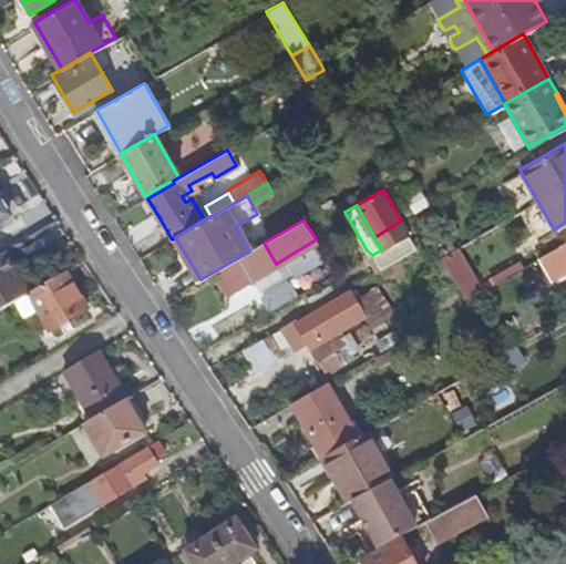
[(372,255),(381,268),(417,247),(401,221),(374,237),(382,249),(372,255)]
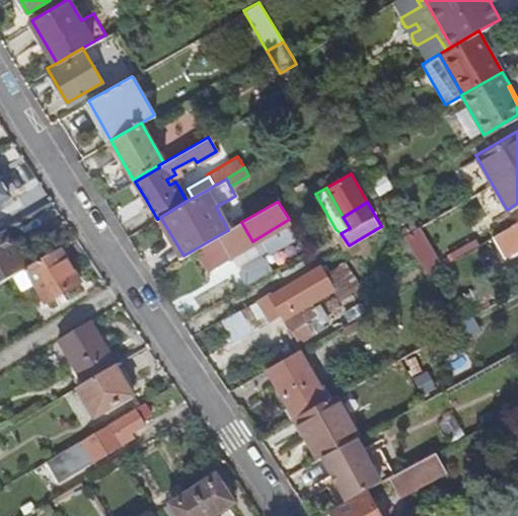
[(401,235),(415,227),(411,220),(397,229),(401,235)]
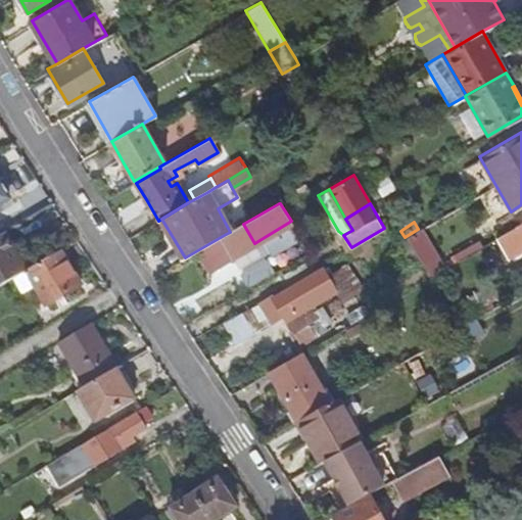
[(230,232),(226,234),(233,245),(244,238),(238,227),(230,232)]
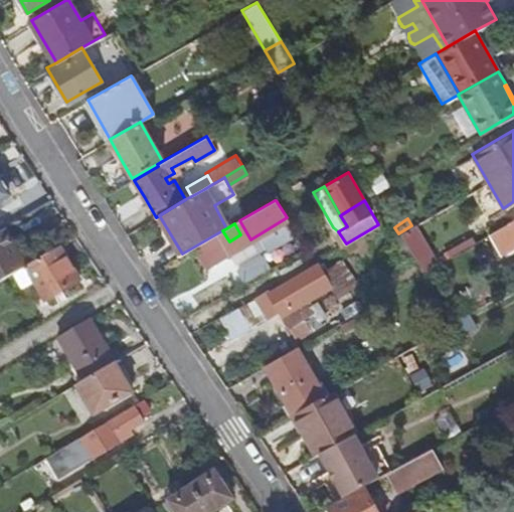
[(0,277),(24,264),(25,264),(3,225),(0,227),(0,277)]
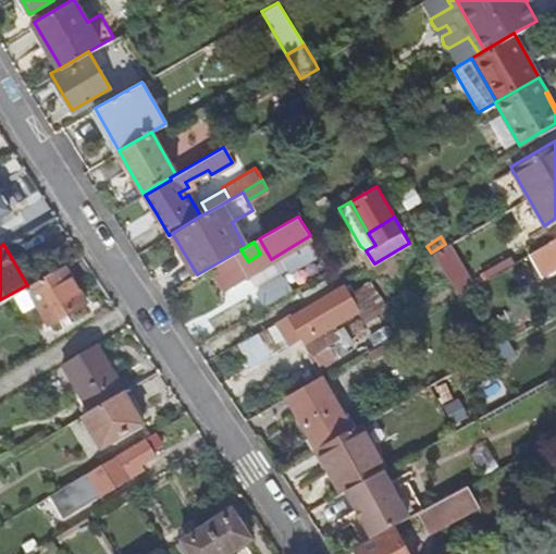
[(449,283),(465,274),(447,244),(445,244),(431,253),(439,266),(449,283)]
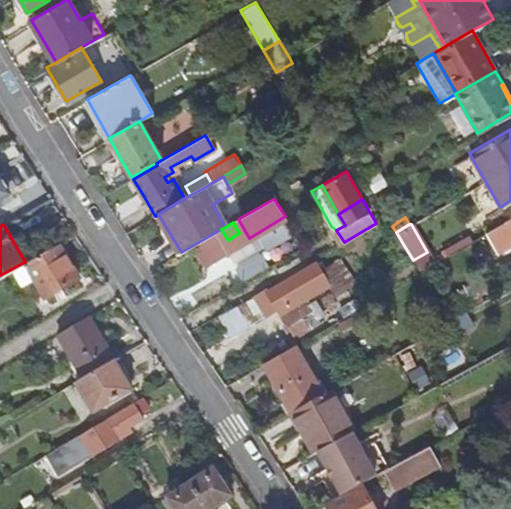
[(25,262),(24,262),(44,296),(78,277),(58,243),(25,262)]
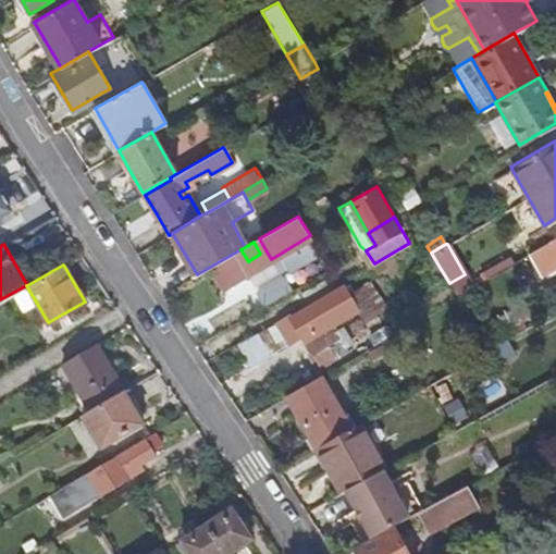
[(449,283),(456,295),(472,286),(465,274),(449,283)]
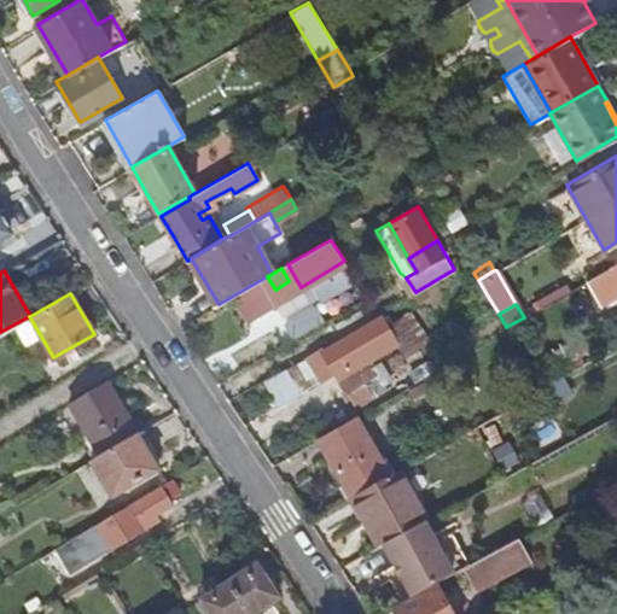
[(324,350),(338,374),(395,341),(382,316),(324,350)]
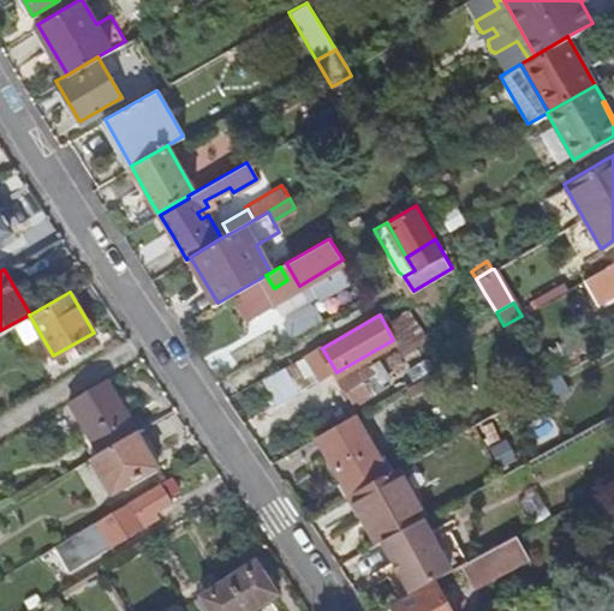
[(355,367),(339,377),(353,403),(370,393),(355,367)]
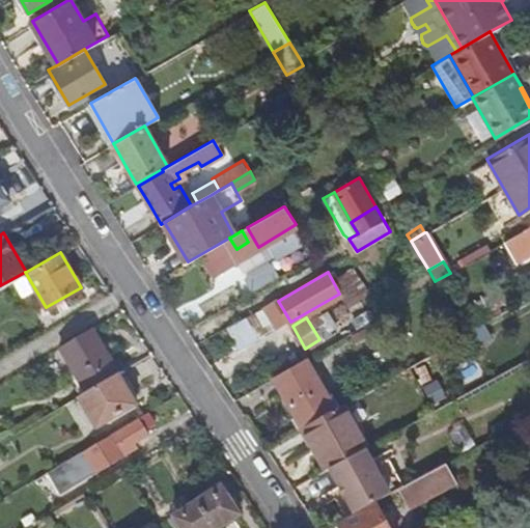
[(60,348),(86,390),(117,370),(92,328),(60,348)]
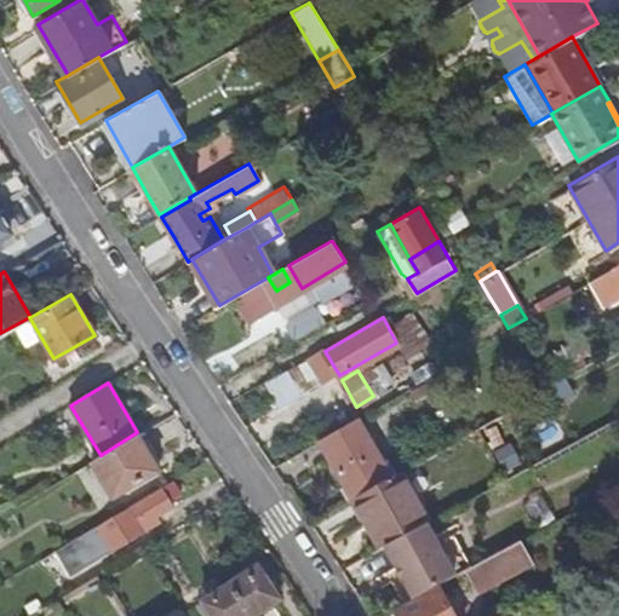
[(320,441),(334,466),(372,443),(357,419),(320,441)]
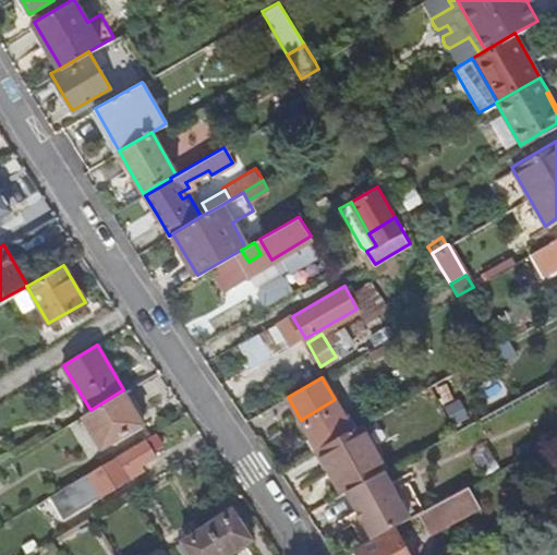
[(144,423),(123,389),(91,410),(82,415),(101,448),(144,423)]
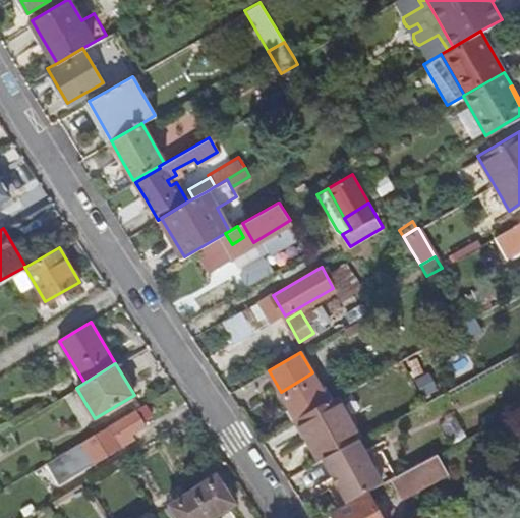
[(296,418),(329,400),(312,372),(281,392),(289,406),(296,418)]
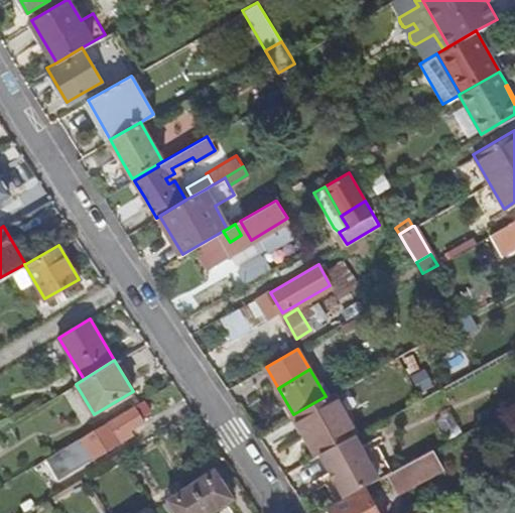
[(293,415),(316,456),(320,454),(355,434),(357,433),(334,392),(326,396),(293,415)]
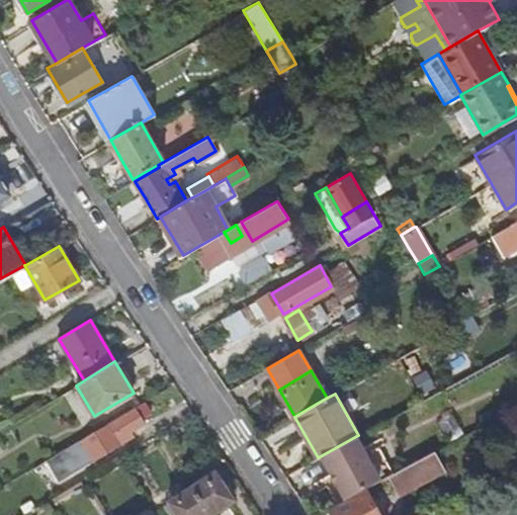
[(135,405),(136,407),(106,424),(107,425),(67,451),(65,447),(51,455),(45,458),(57,480),(132,435),(130,430),(143,422),(140,418),(149,413),(142,402),(135,405)]
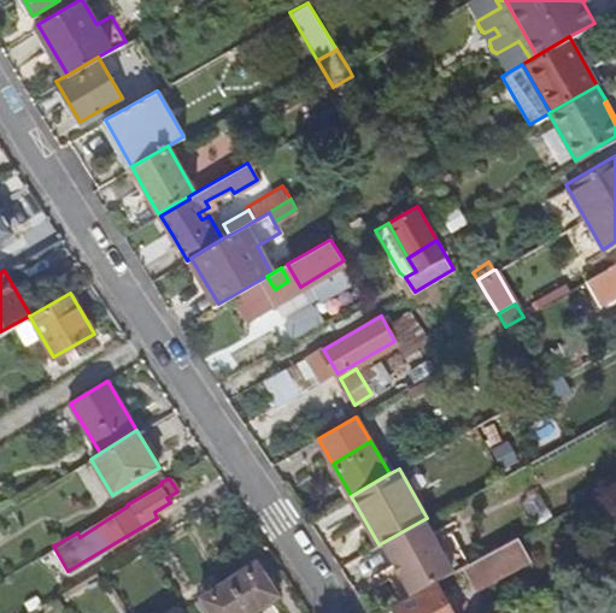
[(424,519),(383,542),(396,563),(412,593),(434,581),(453,571),(435,540),(424,519)]
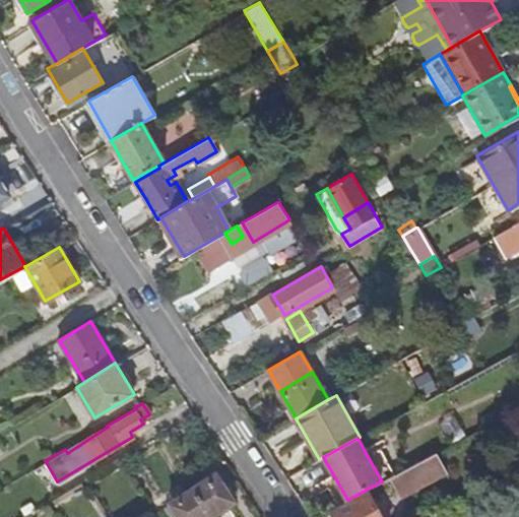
[(381,448),(367,455),(382,481),(390,477),(396,473),(381,448)]
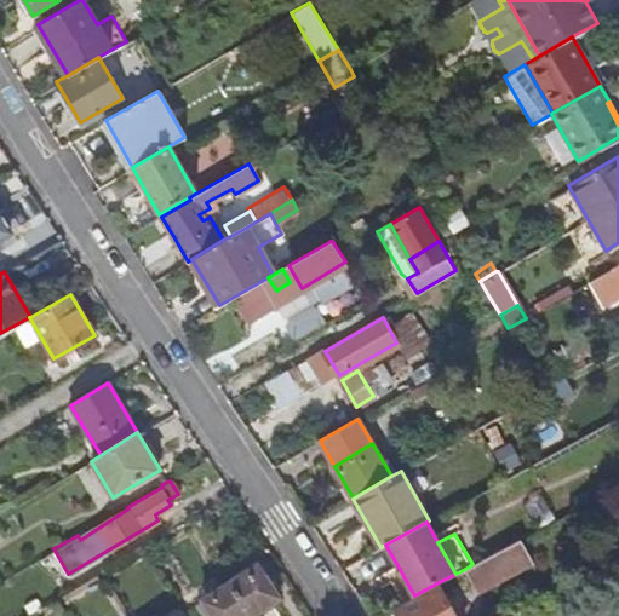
[(473,564),(465,569),(475,587),(529,558),(520,540),(473,564)]
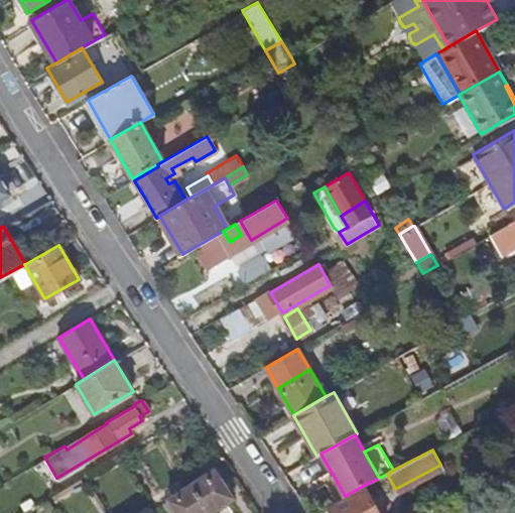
[(168,499),(177,512),(209,512),(232,498),(214,470),(168,499)]
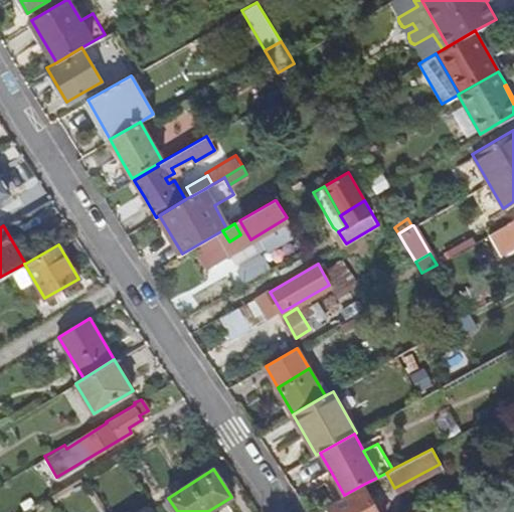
[(344,495),(330,470),(321,475),(335,500),(344,495)]
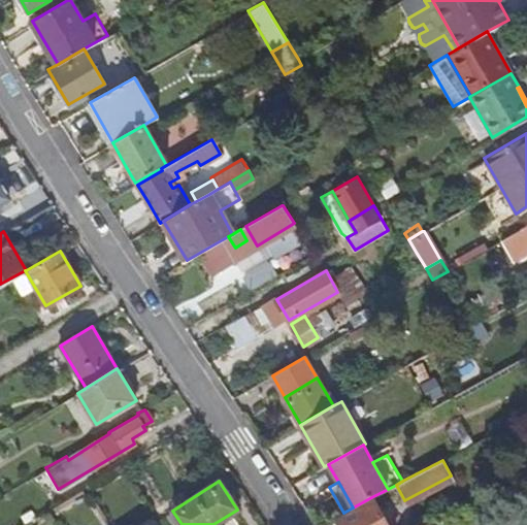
[(343,513),(337,516),(341,524),(386,524),(389,522),(384,513),(381,514),(371,497),(353,507),(343,513)]
